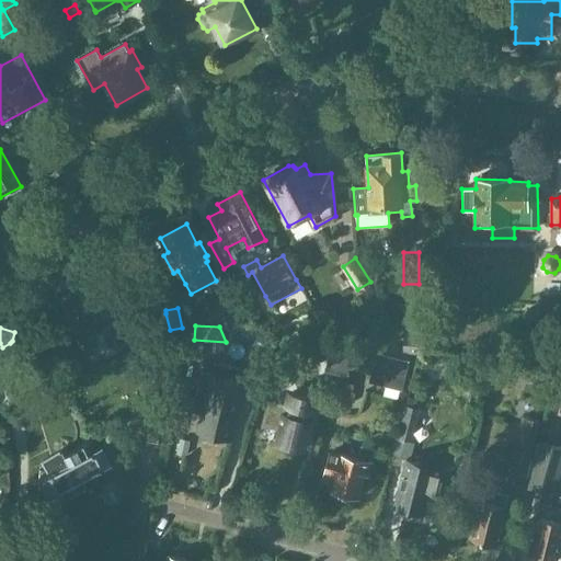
[(298,331),(297,345),(313,347),(315,332),(298,331)]
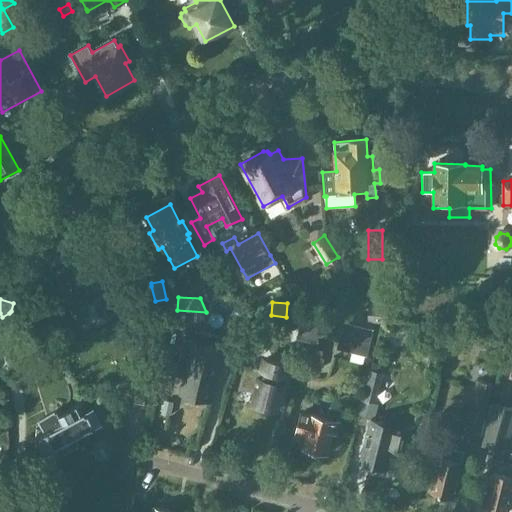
[(173,311),(170,323),(181,326),(185,314),(173,311)]
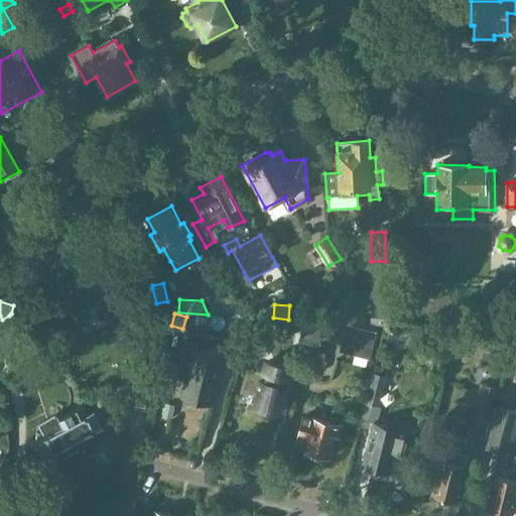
[(226,343),(237,346),(243,319),(232,317),(226,343)]
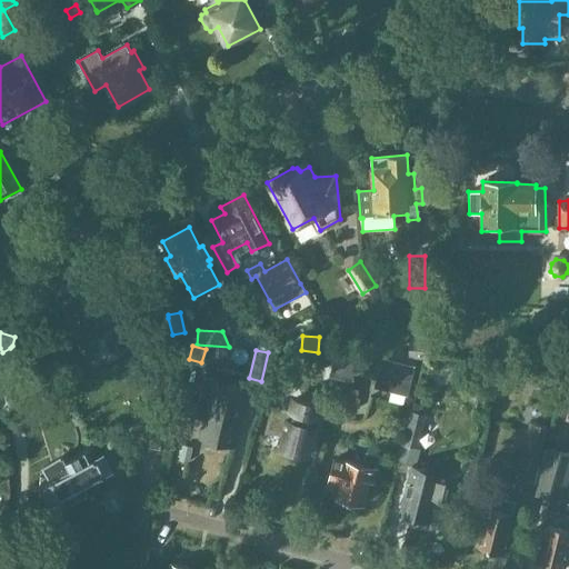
[(336,350),(331,369),(343,371),(348,352),(336,350)]
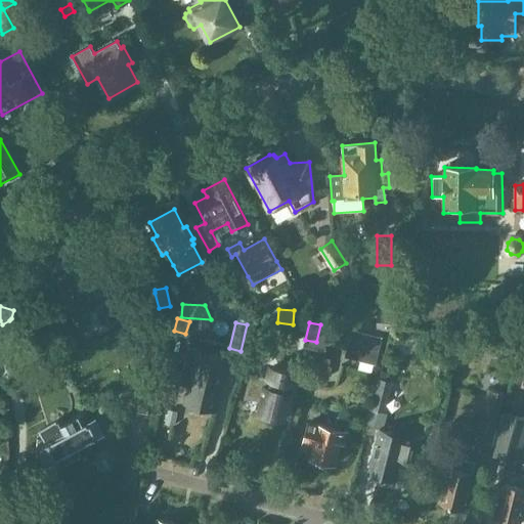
[(320,324),(316,342),(326,345),(331,328),(320,324)]
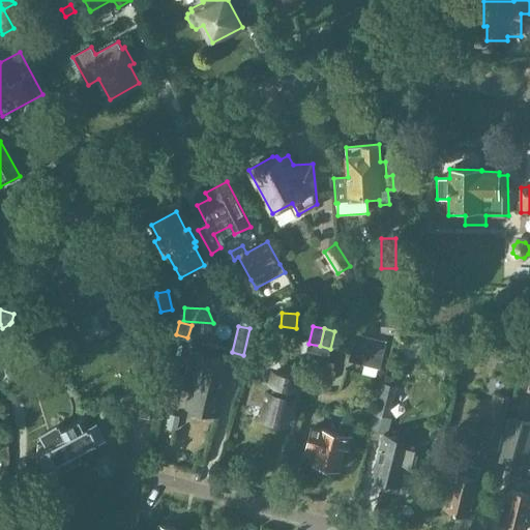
[(361,328),(359,334),(385,341),(386,334),(361,328)]
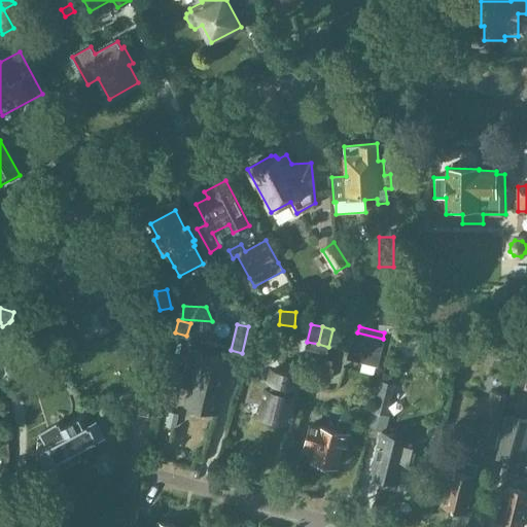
[(347,360),(378,369),(385,340),(383,339),(357,332),(354,331),(347,360)]
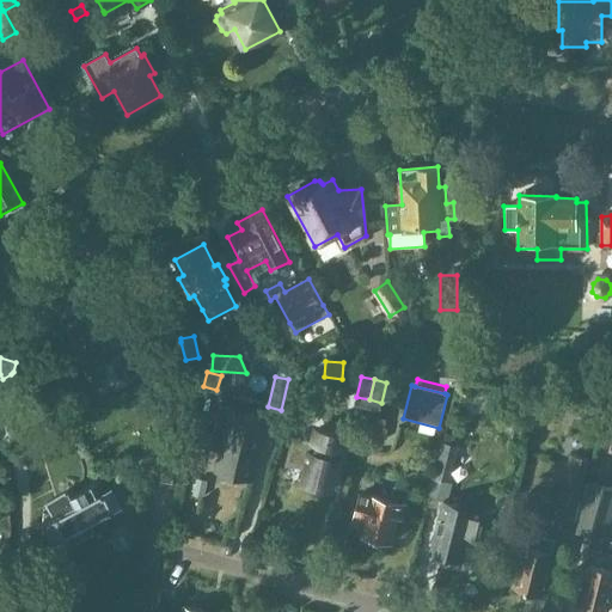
[(209,450),(221,452),(216,472),(252,482),(268,415),(264,415),(268,403),(236,396),(232,408),(220,404),(213,435),(212,441),(209,450)]
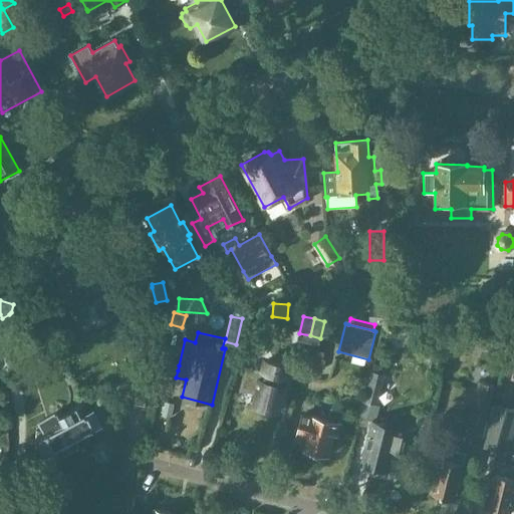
[(305,366),(320,370),(320,369),(322,369),(325,360),(322,359),(324,352),(310,348),(305,366)]
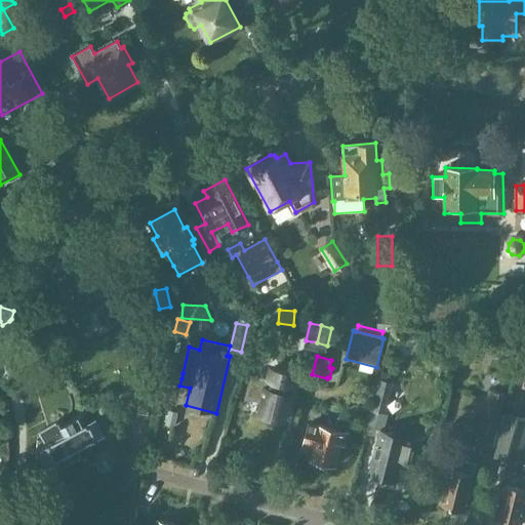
[(271,378),(251,374),(245,398),(260,402),(258,414),(286,421),(292,394),(288,393),(289,386),(294,387),(297,373),(274,367),(271,378)]
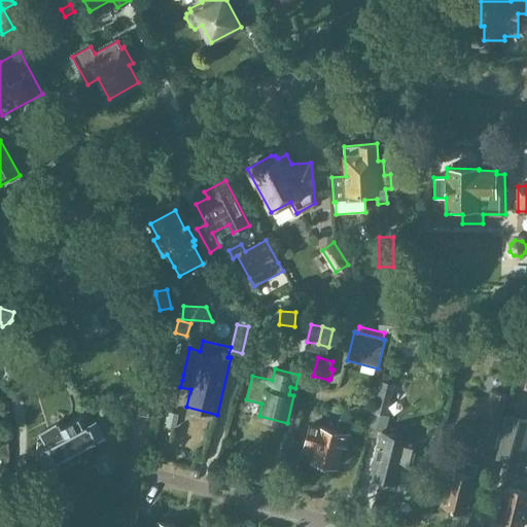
[(169,384),(180,387),(182,380),(183,375),(172,372),(169,384)]
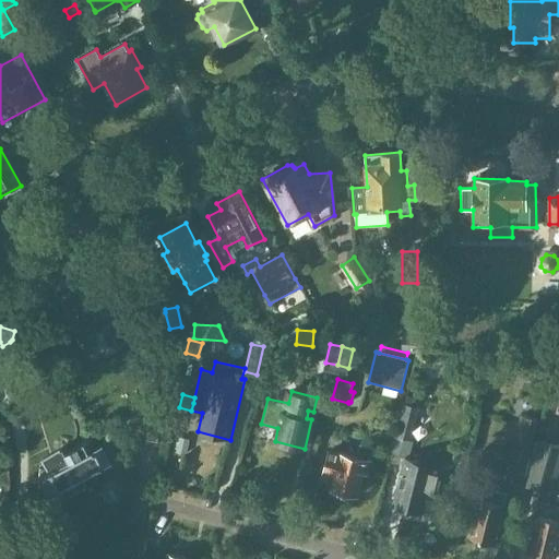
[(404,405),(391,454),(404,458),(408,441),(416,408),(414,408),(404,405)]
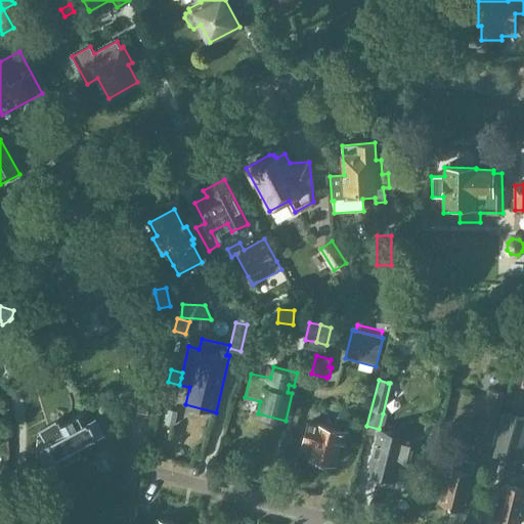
[(137,385),(119,394),(127,410),(148,415),(153,388),(137,385)]
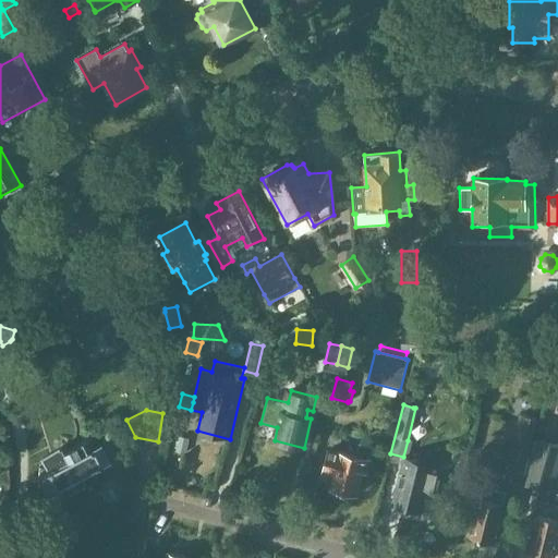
[(506,483),(519,487),(526,463),(531,448),(532,445),(537,420),(520,415),(511,444),(516,445),(506,483)]
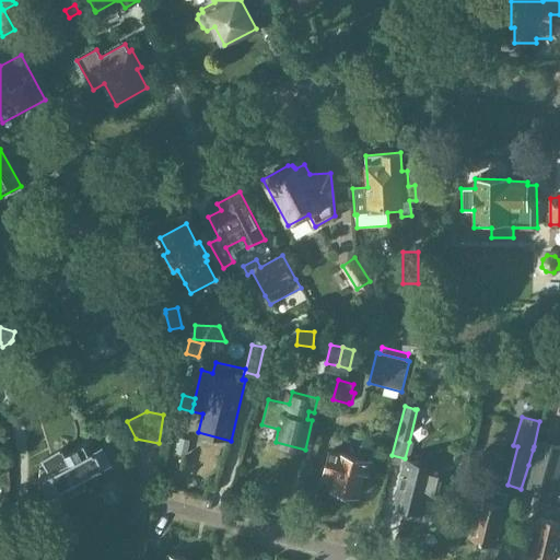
[(177,455),(185,456),(188,442),(181,440),(177,455)]
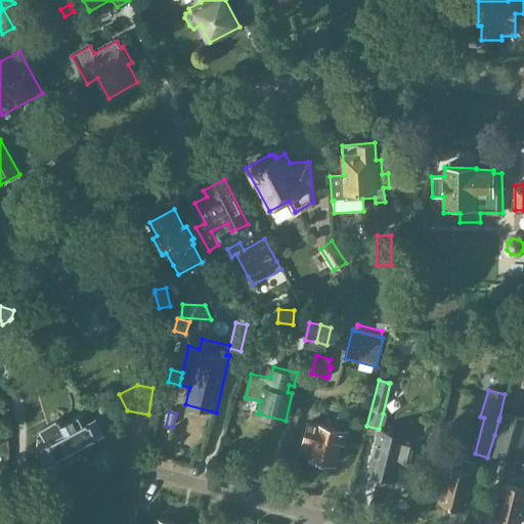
[(79,446),(100,435),(105,433),(97,417),(89,422),(85,412),(61,425),(59,420),(41,430),(43,433),(38,436),(36,460),(54,470),(75,460),(81,455),(79,446)]
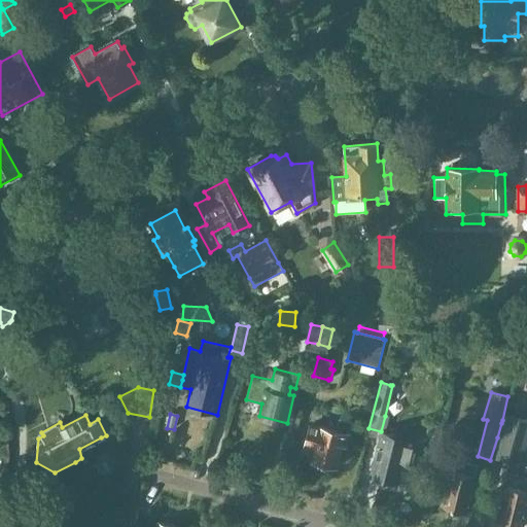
[(340,420),(337,432),(318,426),(318,427),(311,425),(306,446),(315,448),(312,460),(313,460),(316,465),(323,467),(328,464),(338,466),(343,446),(348,447),(351,435),(349,435),(352,423),(340,420)]
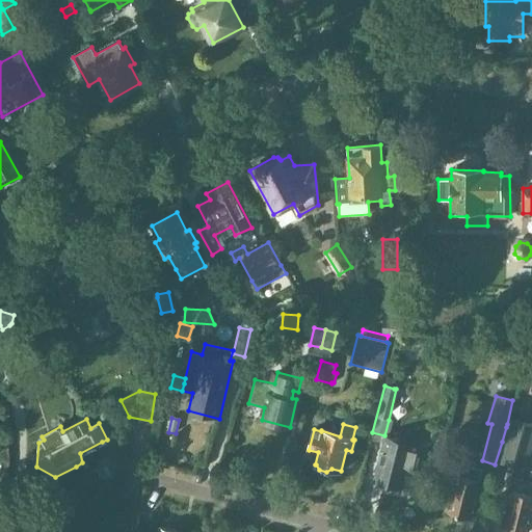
[(506,443),(501,463),(525,471),(531,449),(528,449),(531,435),(531,431),(507,424),(506,427),(502,442),(506,443)]
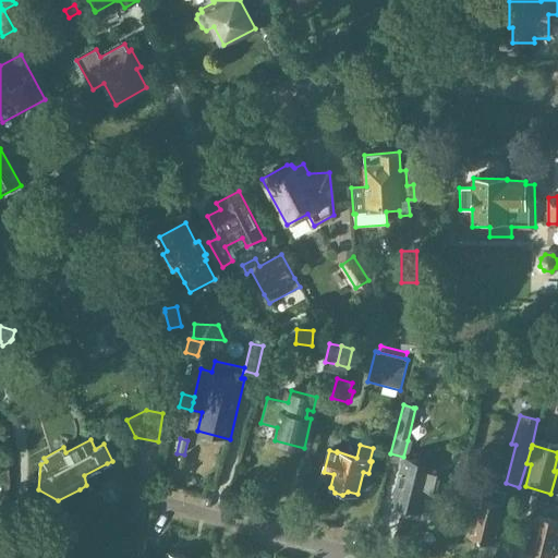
[(404,465),(393,505),(405,508),(405,509),(412,511),(413,510),(421,512),(424,498),(440,501),(449,466),(434,463),(434,464),(409,458),(407,457),(404,465)]
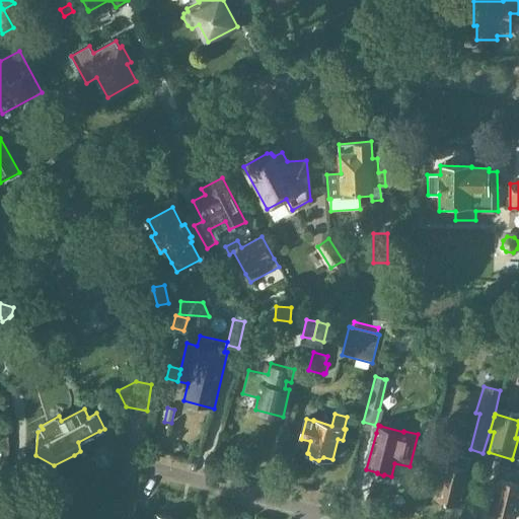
[(432,477),(439,479),(434,499),(460,506),(469,469),(464,468),(467,457),(439,449),(432,477)]
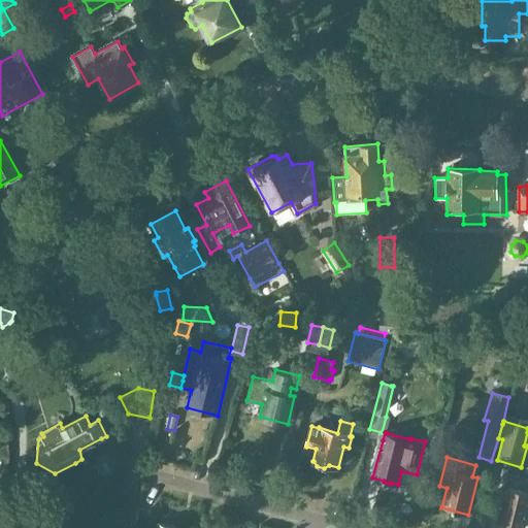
[(524,527),(527,514),(527,481),(510,475),(498,523),(509,526),(510,527),(524,527)]
